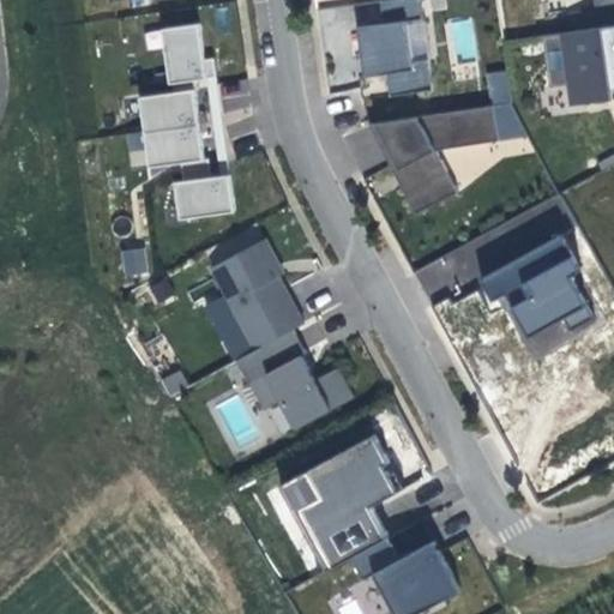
[(420,0),(399,0),(380,2),(384,25),(356,29),(363,78),(377,77),(386,76),(390,96),(431,90),(427,60),(414,62),(409,23),(423,20),(420,0)]
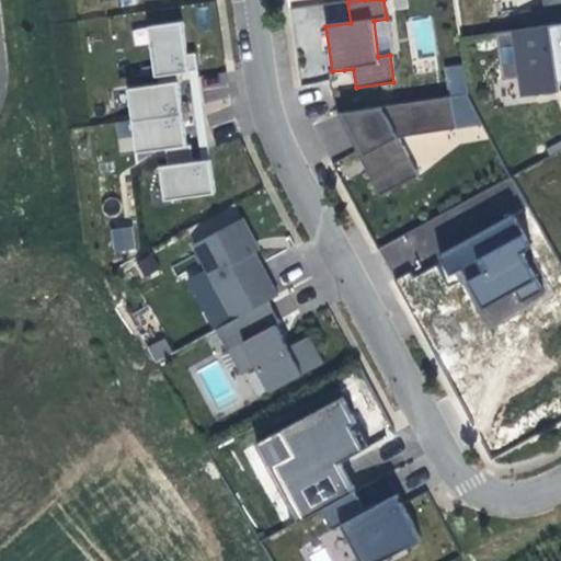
[(183,22),(147,26),(153,77),(178,72),(189,71),(193,70),(197,69),(195,53),(186,54),(185,46),(183,22)]
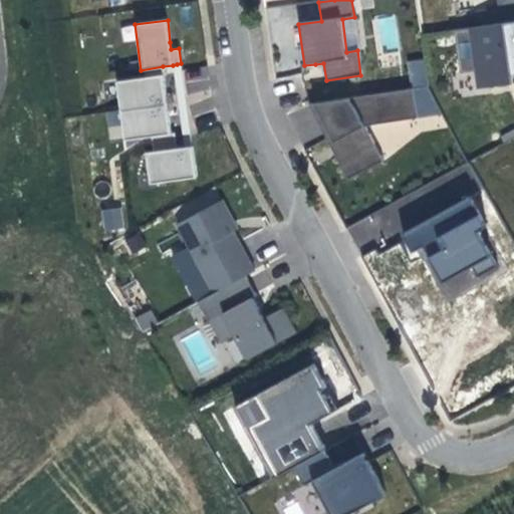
[(513,22),(456,31),(461,72),(475,71),(478,88),(513,83),(513,22)]
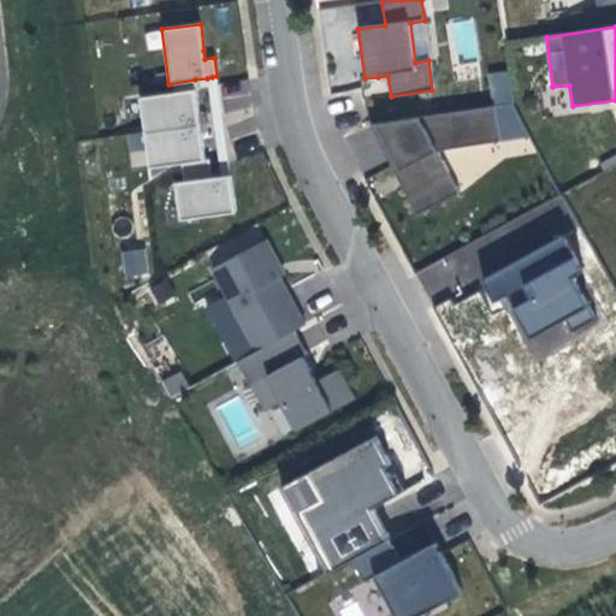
[(508,71),(487,76),(492,107),(511,104),(508,71)]
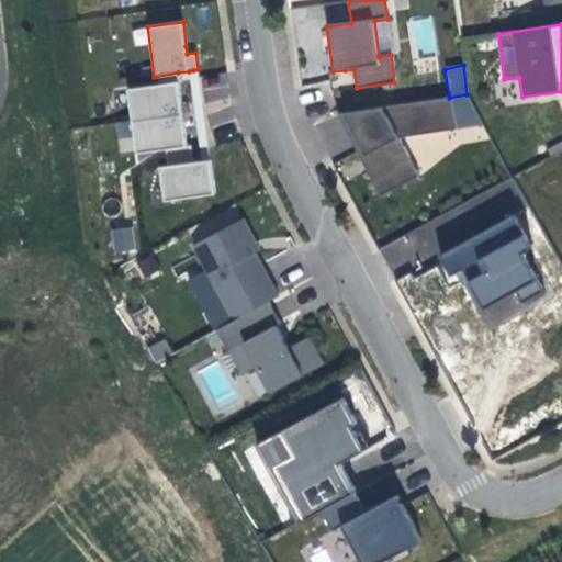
[(193,70),(189,71),(201,161),(205,160),(211,160),(198,69),(193,70)]
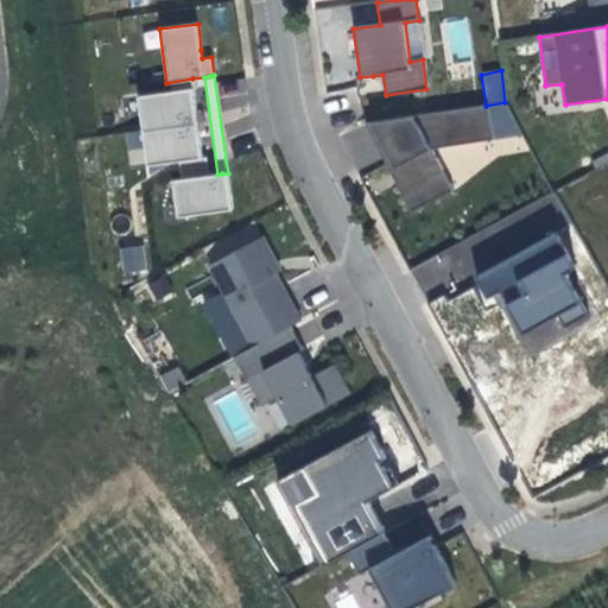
[(194,90),(192,78),(166,83),(169,93),(194,90)]
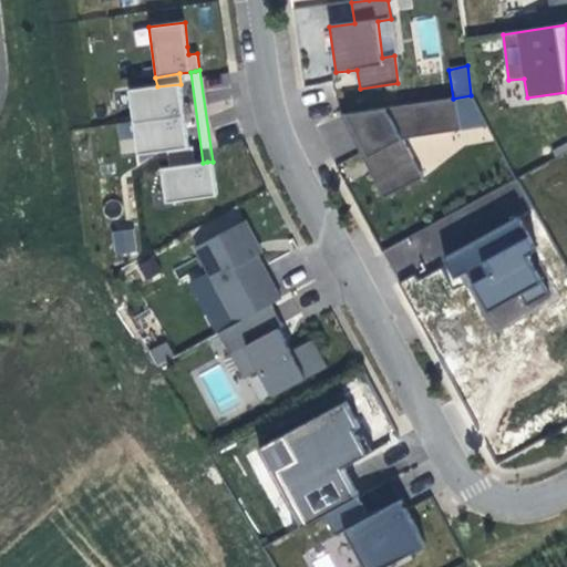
[(132,123),(184,115),(184,109),(181,84),(157,86),(129,91),(132,123)]
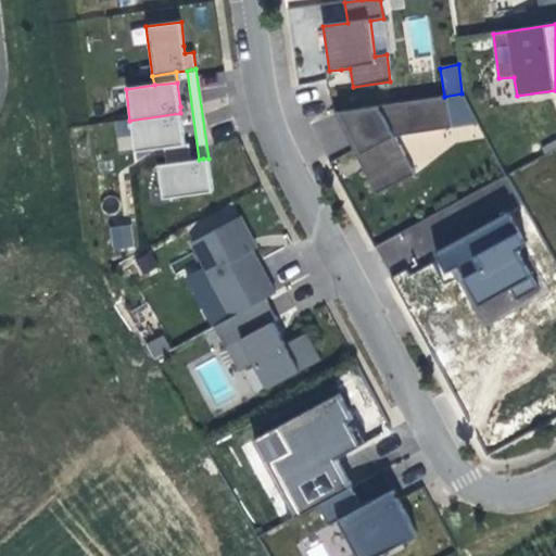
[(444,97),(335,112),(357,154),(359,161),(363,166),(378,194),(415,174),(393,135),(478,123),(462,93),(444,97)]
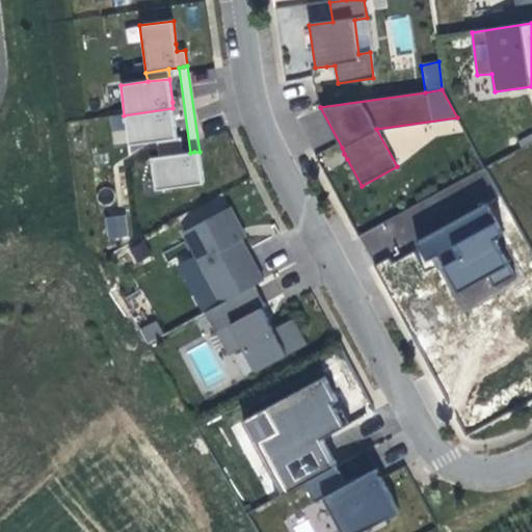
[(174,116),(173,108),(124,115),(127,143),(156,140),(178,137),(174,116)]
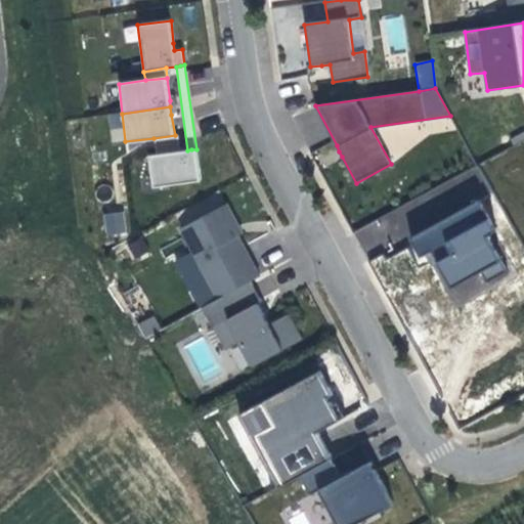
[(523,131),(523,132),(510,139),(513,145),(523,139),(523,131)]
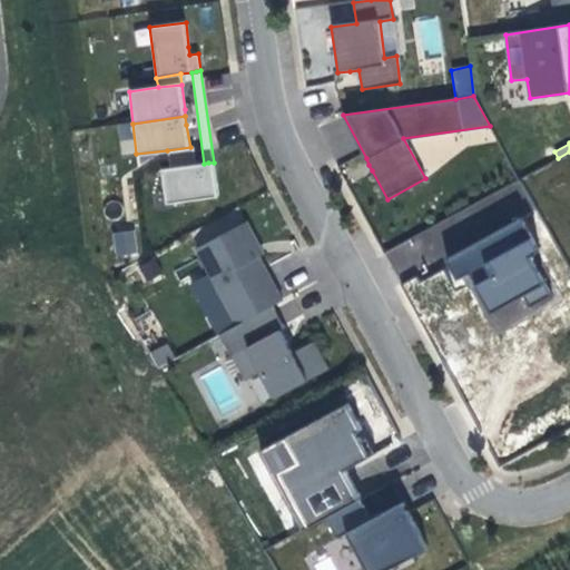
[(190,147),(167,150),(169,168),(197,165),(195,147),(190,147)]
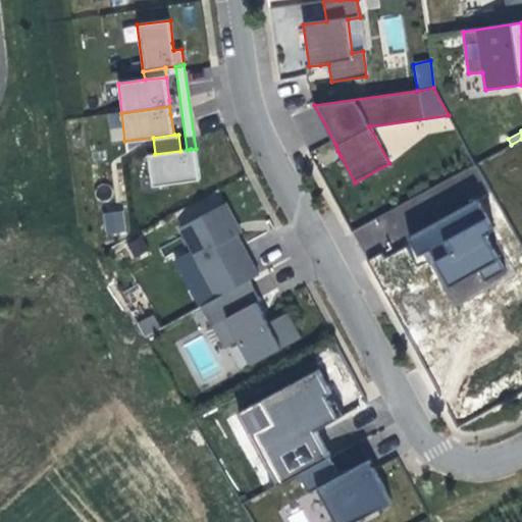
[(191,149),(187,150),(180,151),(155,154),(148,155),(152,187),(200,180),(196,149),(191,149)]
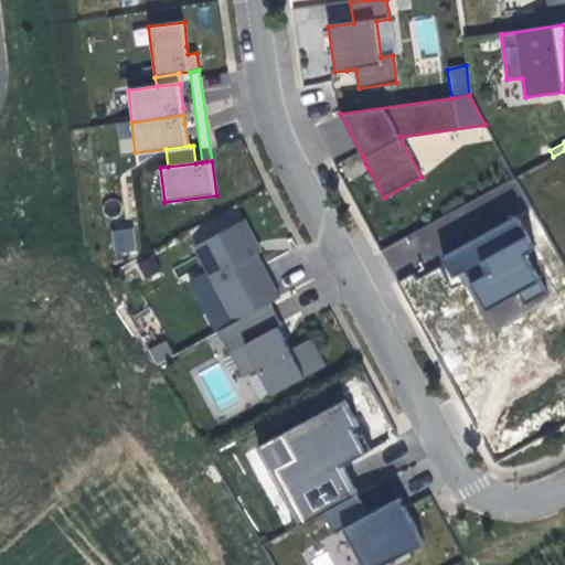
[(516,214),(440,255),(452,278),(460,274),(464,280),(467,285),(472,281),(489,310),(520,294),(526,306),(547,294),(525,253),(534,247),(516,214)]
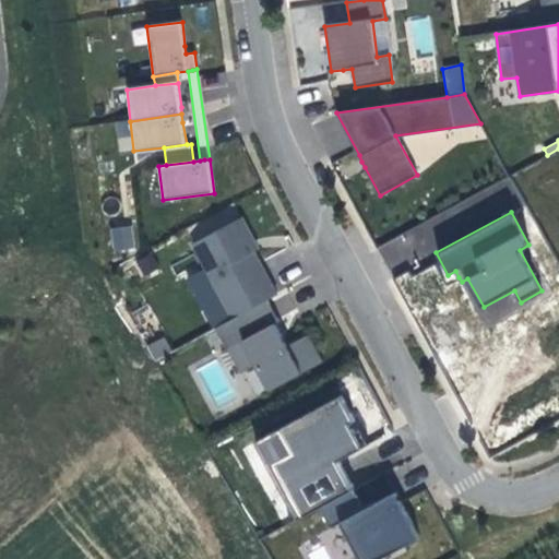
[(242,216),(193,241),(234,318),(269,299),(278,295),(254,249),(259,248),(257,245),(254,241),(242,216)]
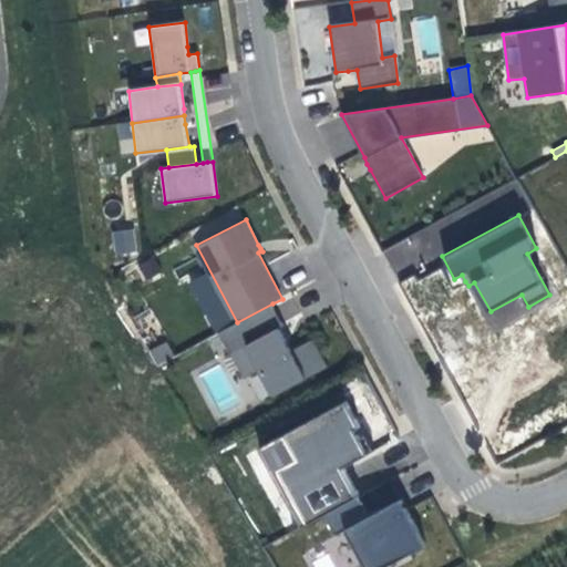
[(132,227),(111,233),(116,256),(138,251),(132,227)]
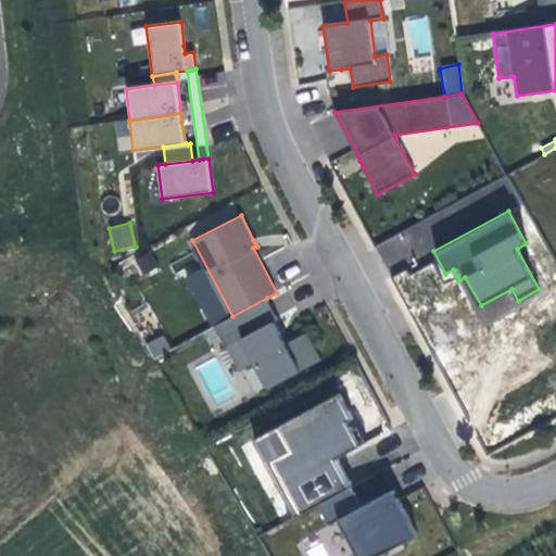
[(267,298),(217,325),(240,368),(256,361),(269,387),(321,358),(307,333),(287,342),(281,331),(276,320),(278,318),(267,298)]
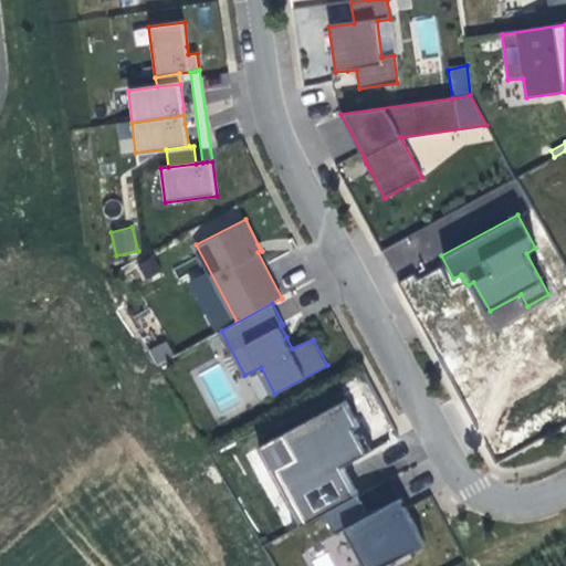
[(157,366),(174,357),(165,341),(148,349),(157,366)]
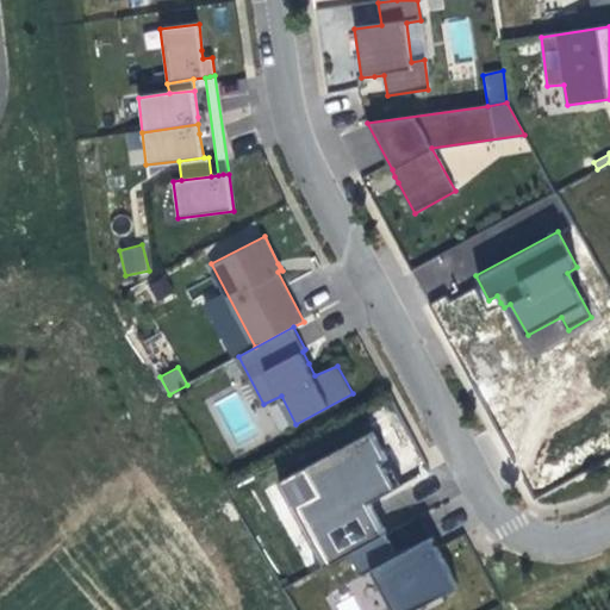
[(287,478),(281,481),(325,566),(334,561),(387,534),(369,500),(396,486),(391,477),(383,461),(387,459),(374,433),(287,478)]
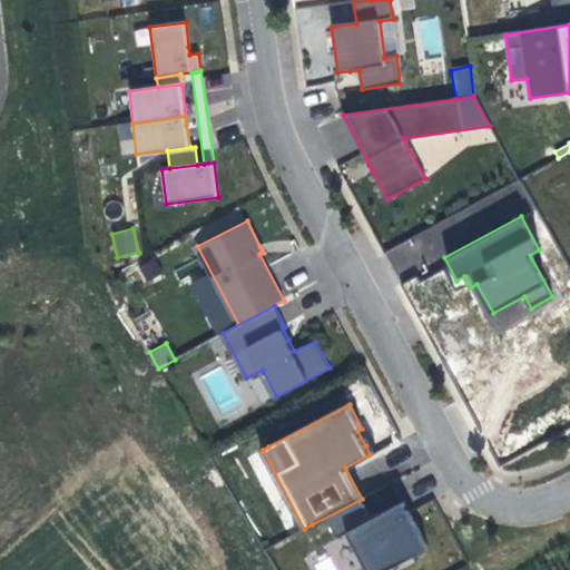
[(362,499),(327,516),(338,537),(351,531),(371,569),(385,569),(428,549),(406,507),(403,501),(373,517),(362,499)]
